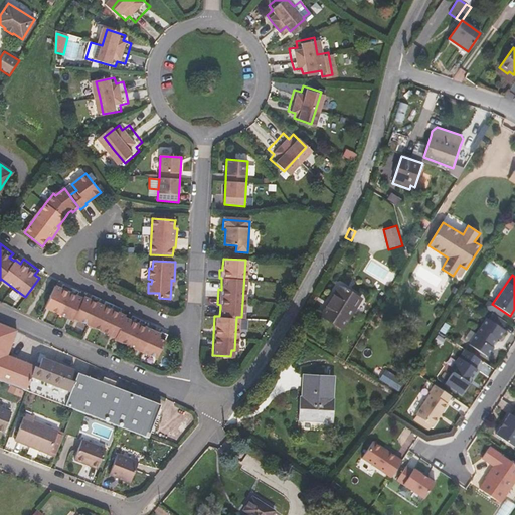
[(125,316),(119,314),(122,309),(105,302),(103,306),(98,304),(100,299),(92,295),(89,300),(83,298),(82,299),(77,297),(79,292),(62,285),(60,290),(55,287),(45,308),(48,309),(76,322),(76,320),(116,338),(115,340),(157,358),(167,335),(161,332),(159,334),(146,328),(148,323),(132,316),(130,321),(124,318),(125,316)]
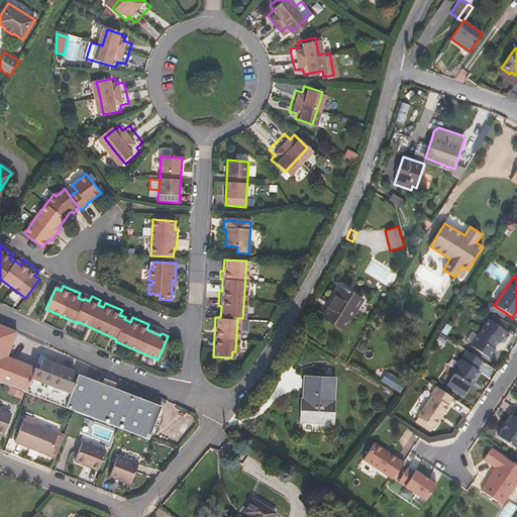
[(343,330),(363,300),(341,286),(321,317),(343,330)]
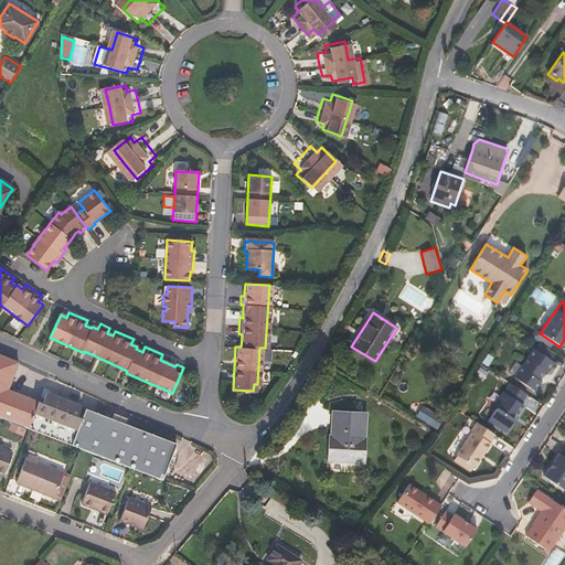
[(507,323),(511,326),(516,318),(512,315),(507,323)]
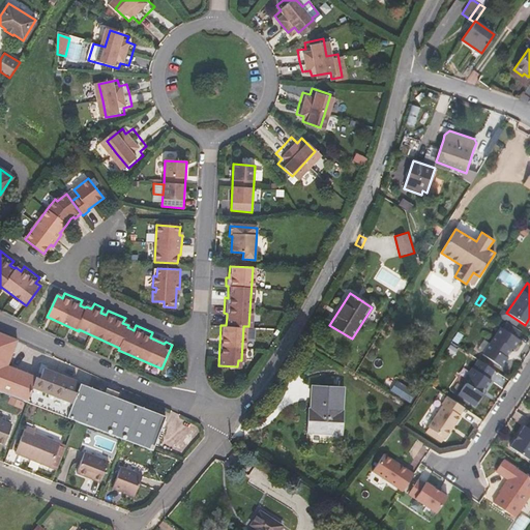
[(503,322),(520,333),(525,325),(506,313),(501,310),(496,317),(503,322)]
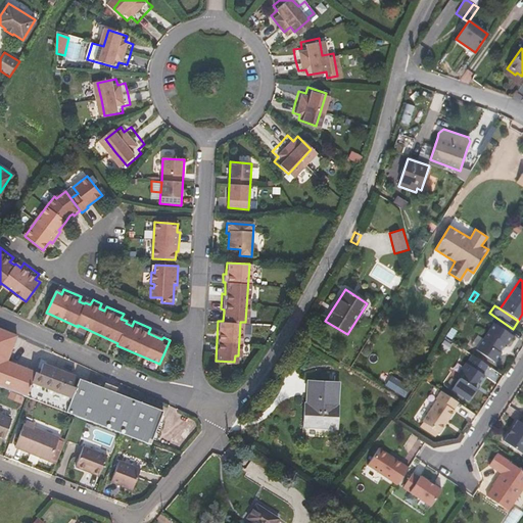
[(496,318),(492,324),(511,336),(515,330),(513,329),(496,318)]
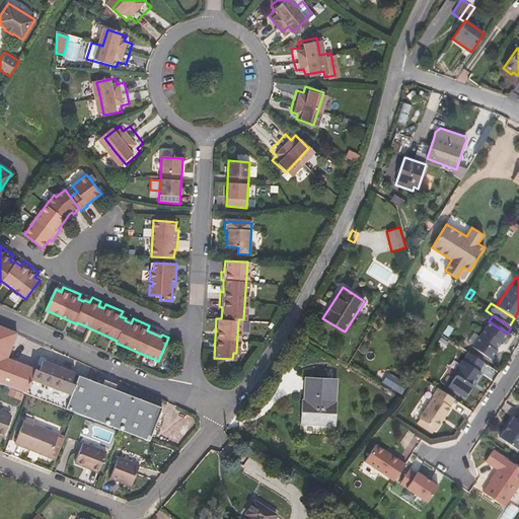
[(489,321),(471,348),(490,360),(494,353),(496,351),(494,349),(499,342),(501,343),(502,341),(507,334),(489,321)]
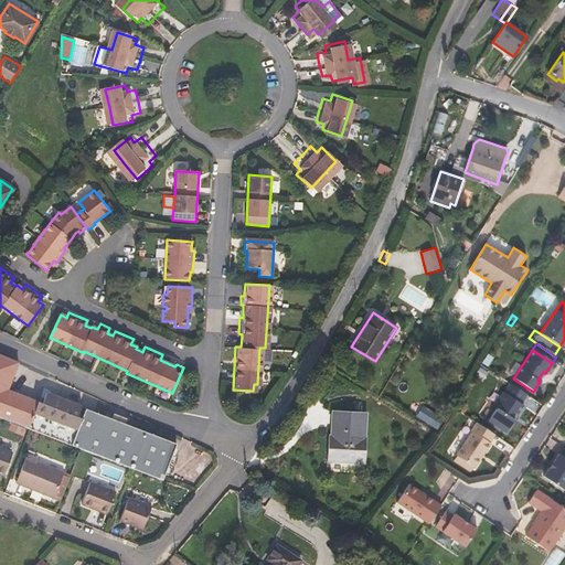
[(177,444),(85,408),(82,418),(77,416),(82,406),(46,392),(42,403),(8,390),(19,361),(0,353),(0,417),(29,429),(81,449),(132,469),(162,480),(177,444)]
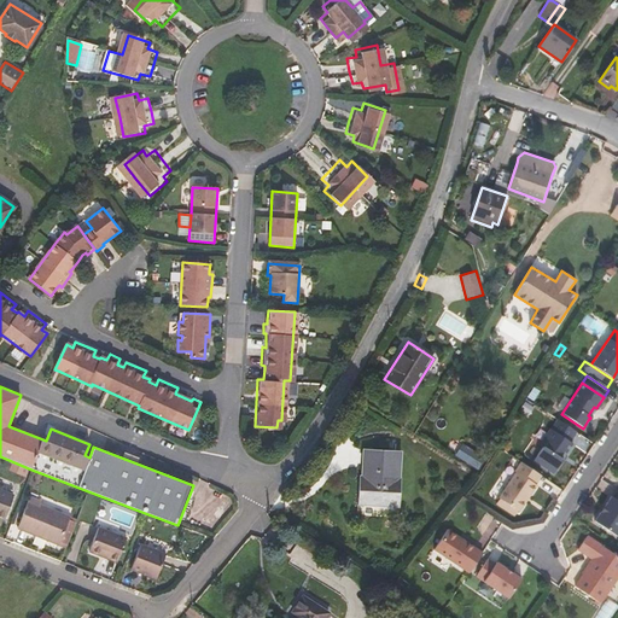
[(536,458),(555,470),(564,456),(563,456),(572,441),(570,438),(575,432),(557,420),(551,431),(549,430),(541,443),(544,444),(536,458)]
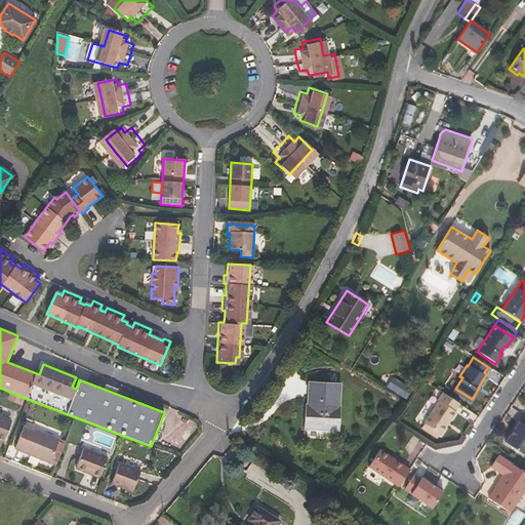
[(337,430),(339,385),(312,382),(311,405),(307,405),(306,428),(337,430)]
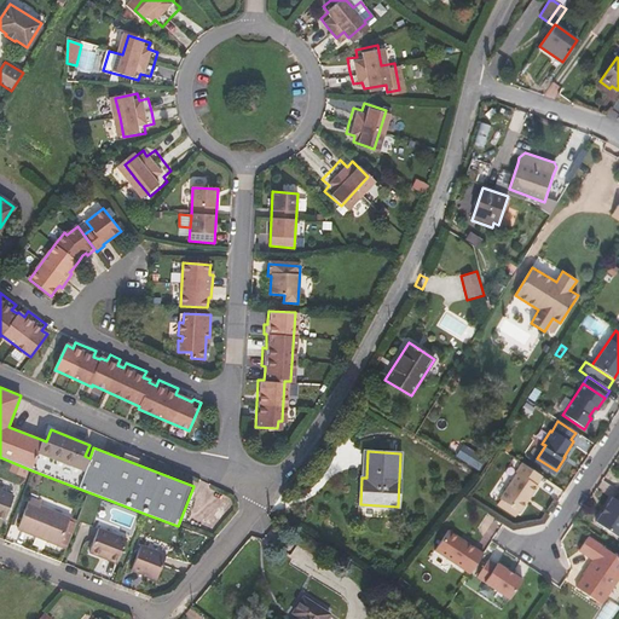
[(476,453),(469,466),(478,470),(485,458),(476,453)]
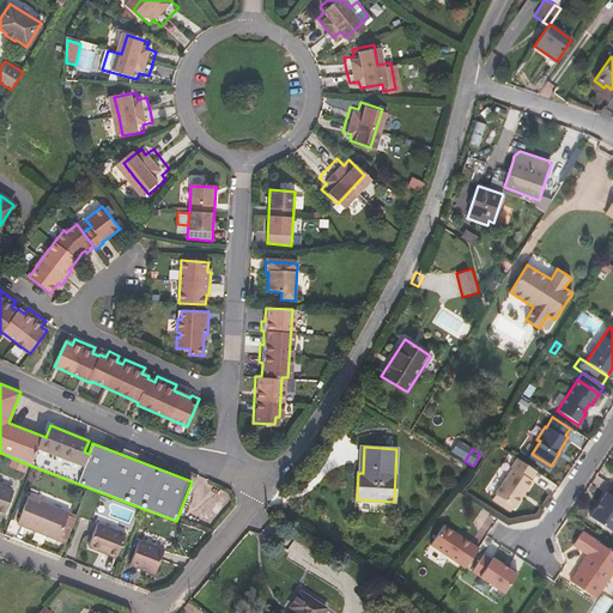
[(510,469),(493,495),(513,508),(529,483),(528,483),(535,473),(515,459),(509,468),(510,469)]
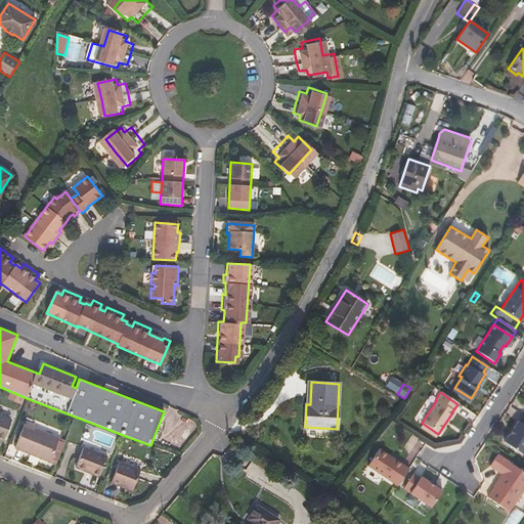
[(11,420),(0,416),(0,439),(3,441),(11,420)]
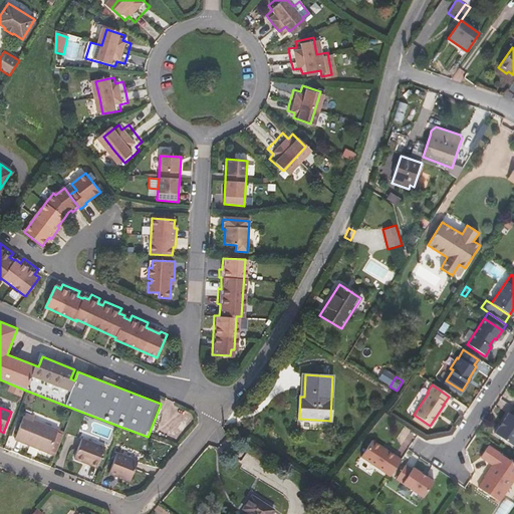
[(513,409),(512,408),(508,414),(507,414),(493,434),(512,447),(513,443),(513,409)]
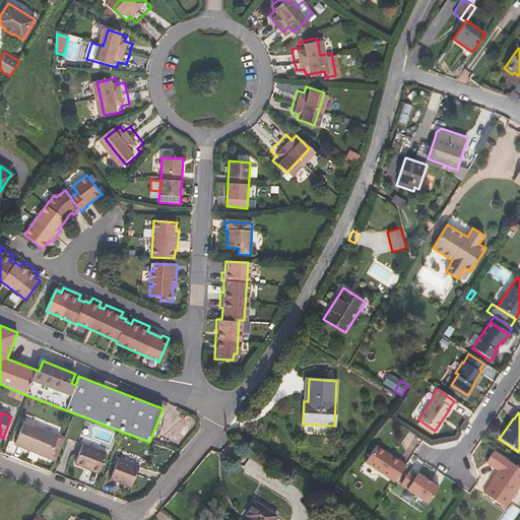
[(51,456),(57,458),(64,439),(58,437),(59,435),(33,425),(35,421),(24,417),(15,443),(23,446),(23,448),(30,451),(30,449),(36,450),(35,452),(50,458),(51,456)]
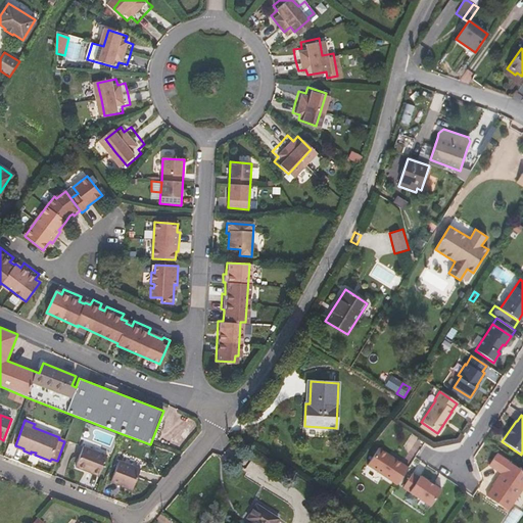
[(107,456),(83,446),(76,467),(86,470),(86,469),(92,471),(91,472),(99,476),(107,456)]
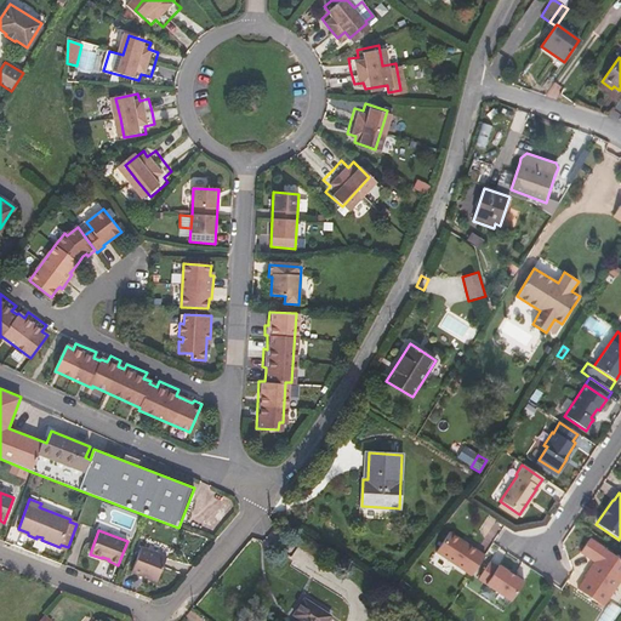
[(448,533),(436,553),(471,576),(483,557),(448,533)]
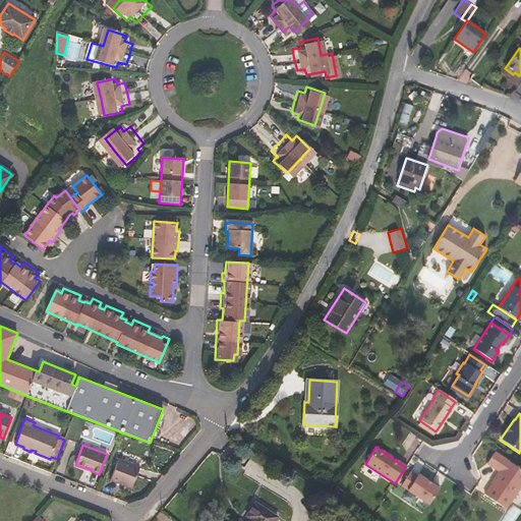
[(520,484),(520,470),(494,453),(485,464),(499,472),(483,495),(505,509),(520,484)]
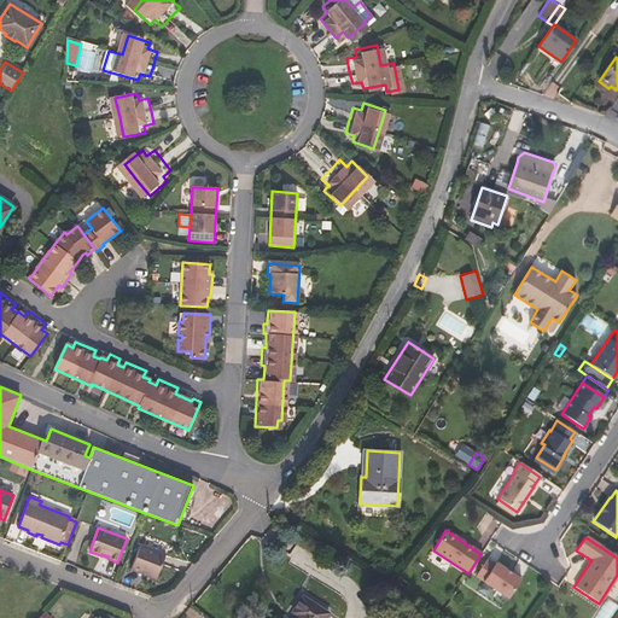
[(140,544),(130,569),(156,578),(165,554),(140,544)]
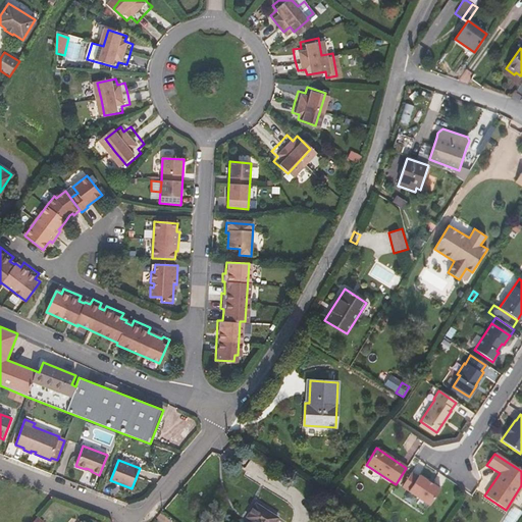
[(411,472),(402,487),(429,505),(440,488),(419,475),(418,476),(411,472)]
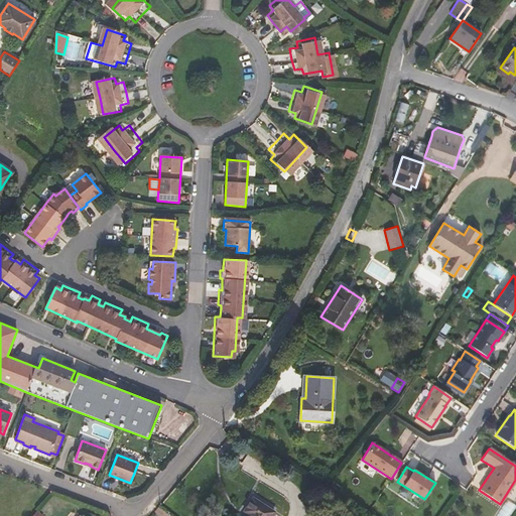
[(271,515),(275,512),(252,497),(244,511),(248,514),(246,515),(271,515)]
